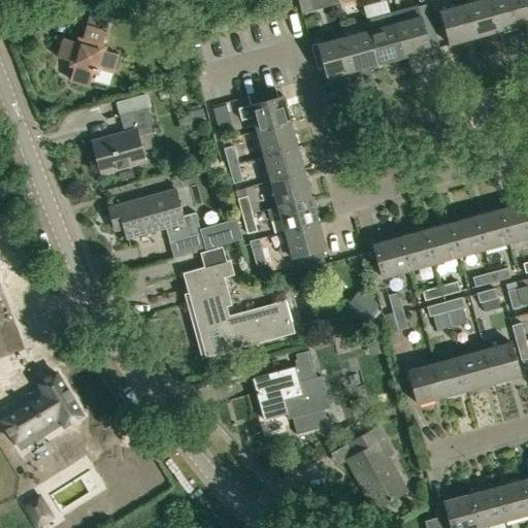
[(298,0),(302,12),(311,10),(309,3),(315,1),(314,0),(298,0)]
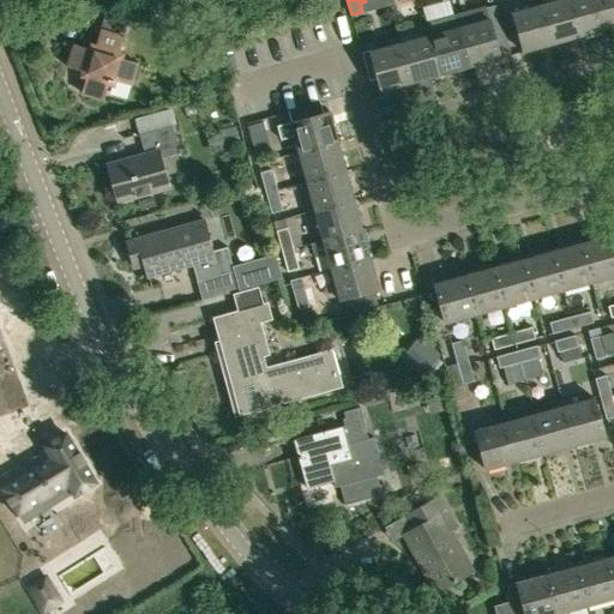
[(523,53),(553,44),(543,5),(541,0),(528,0),(530,8),(512,13),(523,53)]
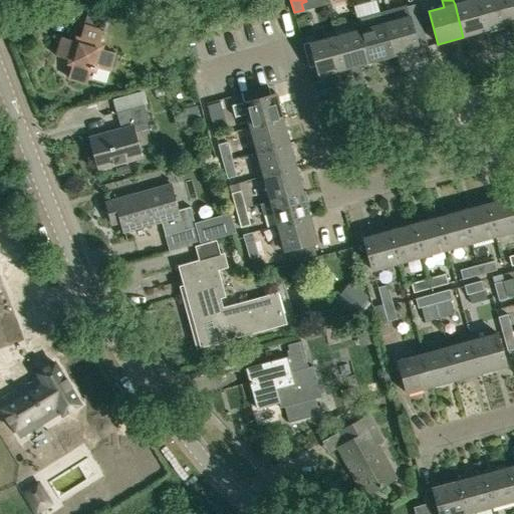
[(463,37),(488,30),(479,0),(468,0),(455,4),(463,37)]
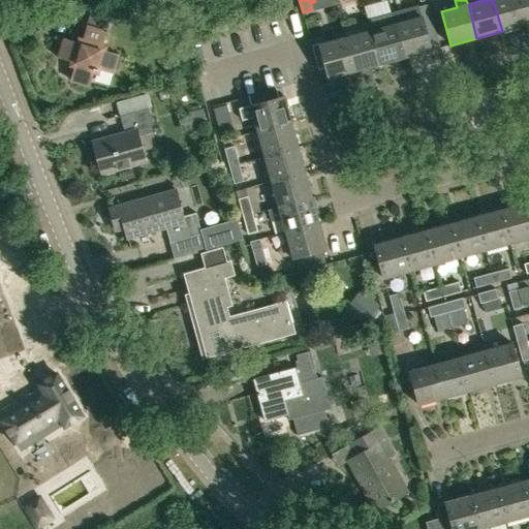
[(493,0),(502,31),(527,25),(520,0),(493,0)]
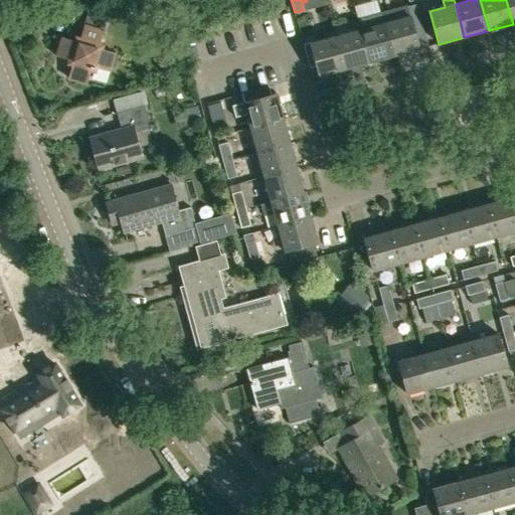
[(514,0),(506,0),(513,24),(514,22),(514,0)]
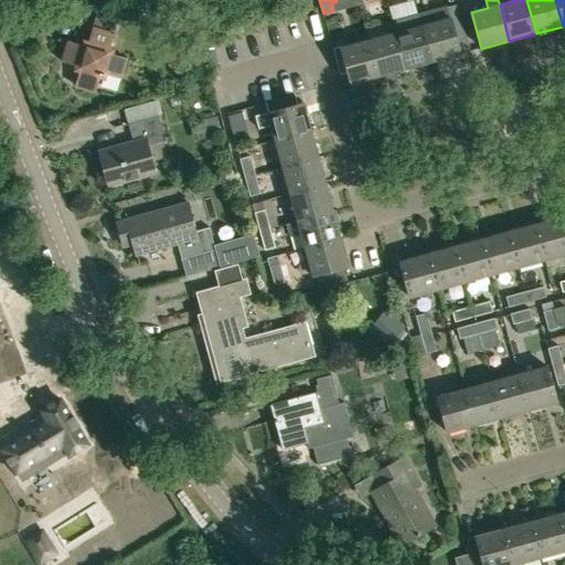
[(460,54),(450,19),(447,8),(419,16),(432,62),(460,54)]
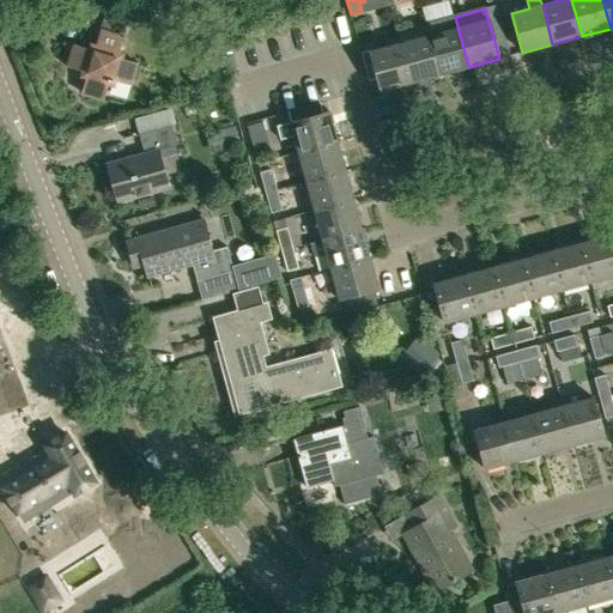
[(121,41),(122,36),(123,36),(127,22),(104,14),(93,50),(73,44),(66,66),(87,72),(82,93),(103,99),(109,79),(131,85),(137,62),(116,56),(117,53),(120,53),(122,53),(123,50),(125,49),(125,47),(125,46),(123,44),(122,42),(121,41)]
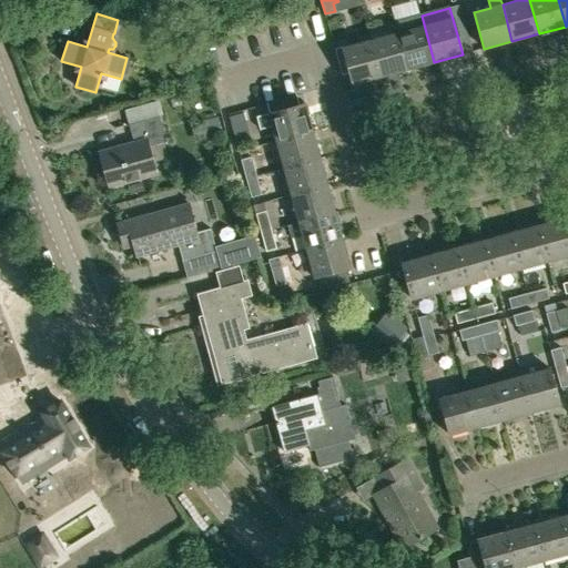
[(434,62),(422,16),(395,23),(407,69),(434,62)]
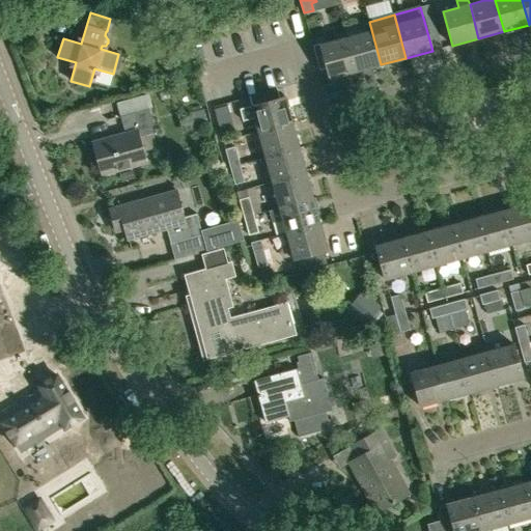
[(381,64),(369,22),(368,22),(371,31),(346,38),(356,72),(381,64)]
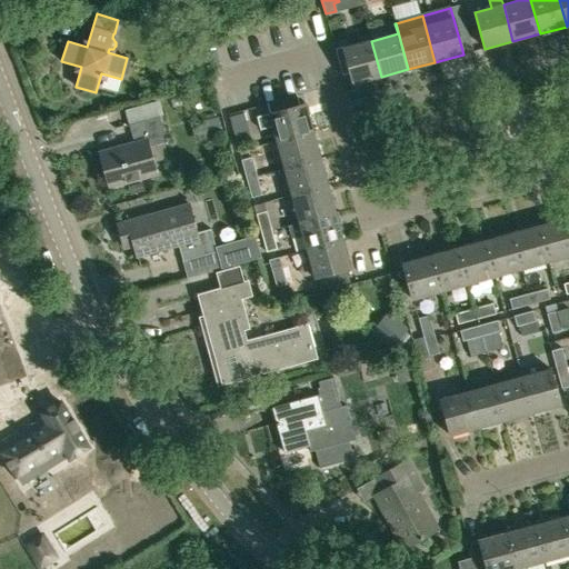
[(352,85),(381,77),(371,41),(349,47),(343,49),(352,81),(352,85)]
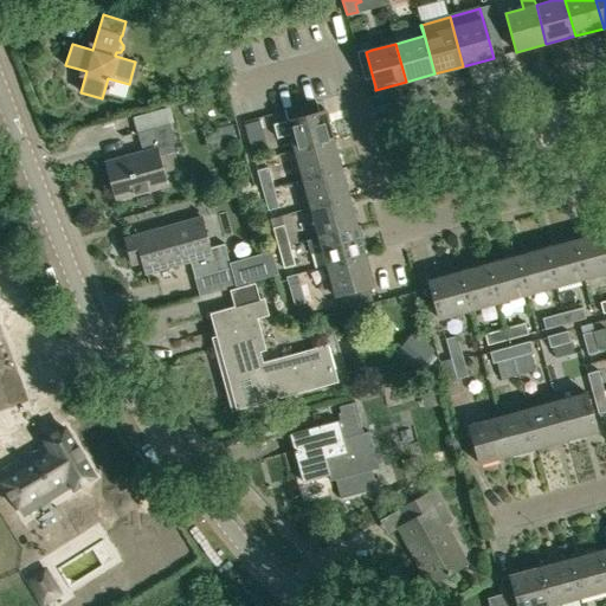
[(363,78),(372,76),(366,52),(358,55),(363,78)]
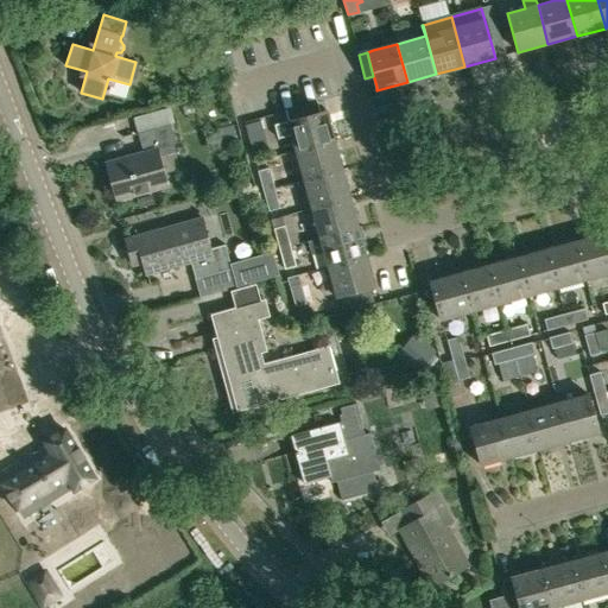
[(482,105),(485,116),(507,112),(505,100),(482,105)]
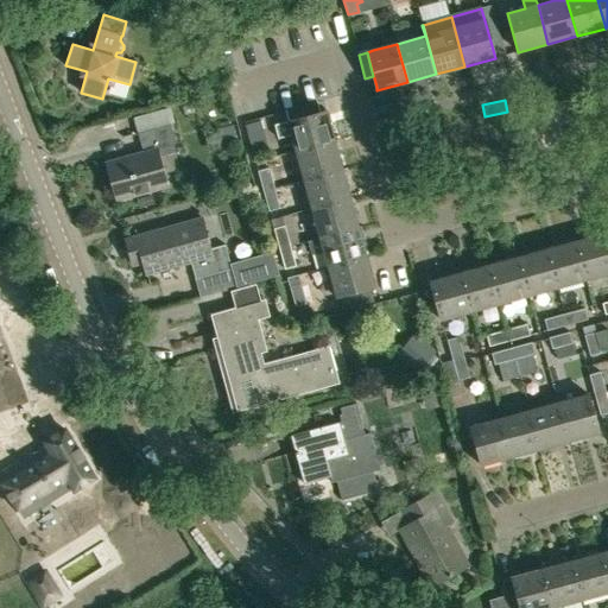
[(285,112),(289,121),(321,113),(317,102),(285,112)]
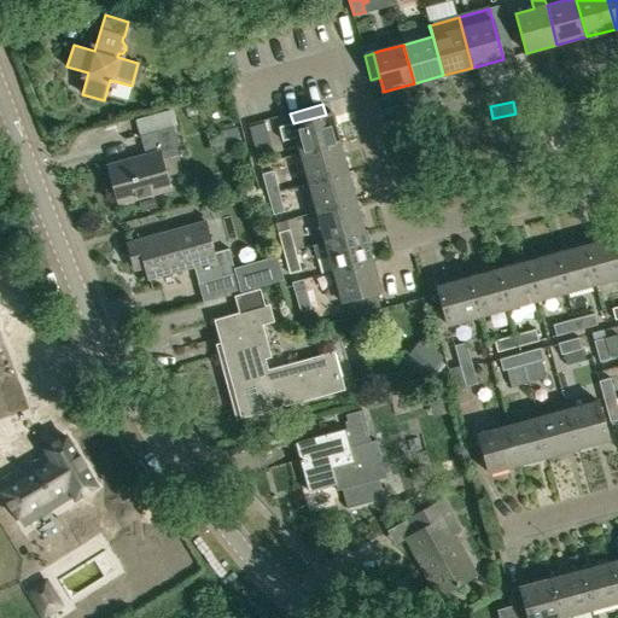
[(284,141),(296,138),(301,153),(340,143),(332,112),(326,115),(293,123),(279,127),(284,141)]
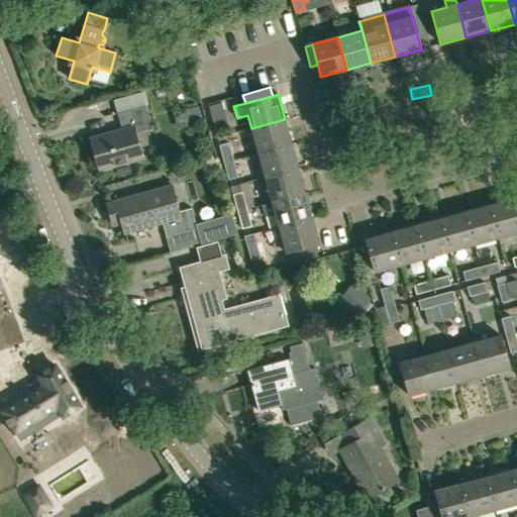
[(214,131),(215,131),(225,128),(220,110),(224,109),(221,100),(207,104),(214,131)]
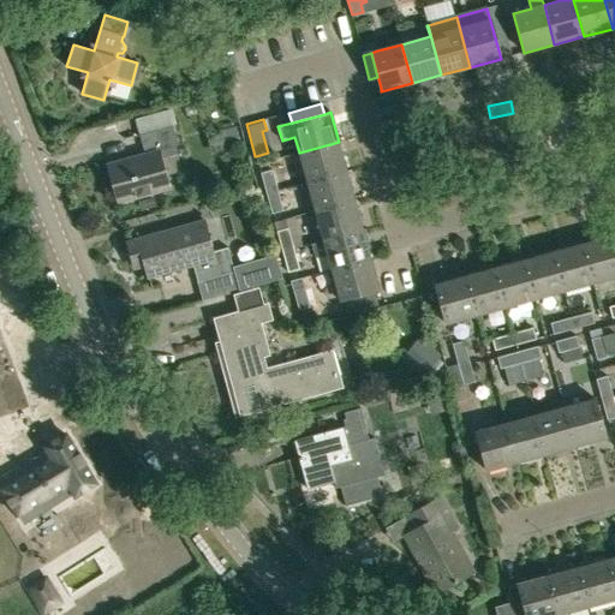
[(144,155),(108,165),(118,202),(168,189),(166,177),(161,159),(177,154),(180,154),(172,125),(139,135),(144,155)]
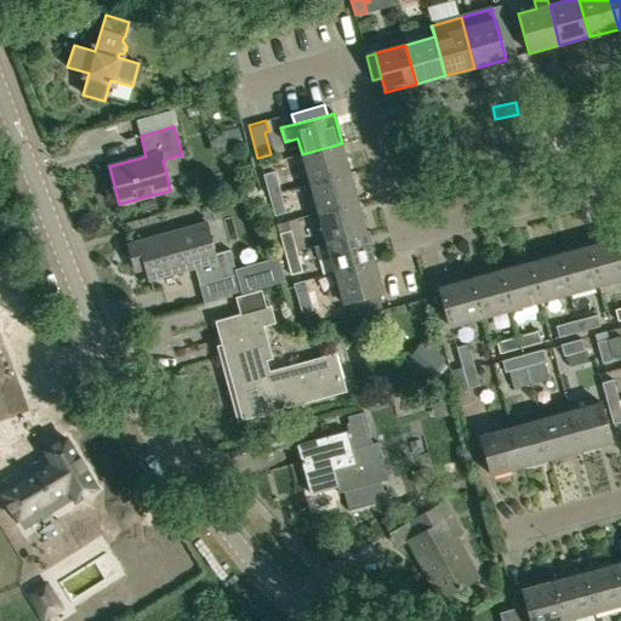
[(342,143),(302,154),(309,184),(349,174),(342,143)]
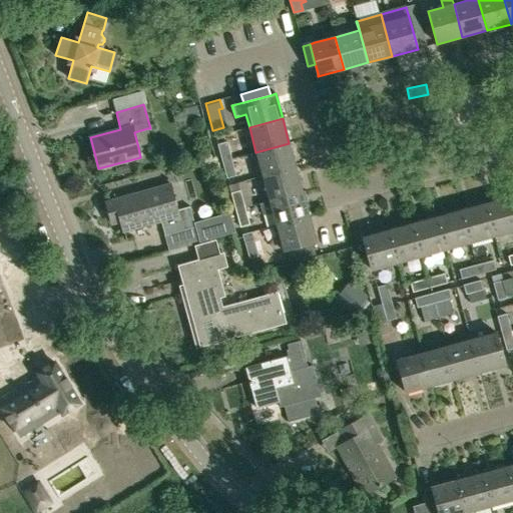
[(221,161),(231,158),(226,141),(216,144),(221,161)]
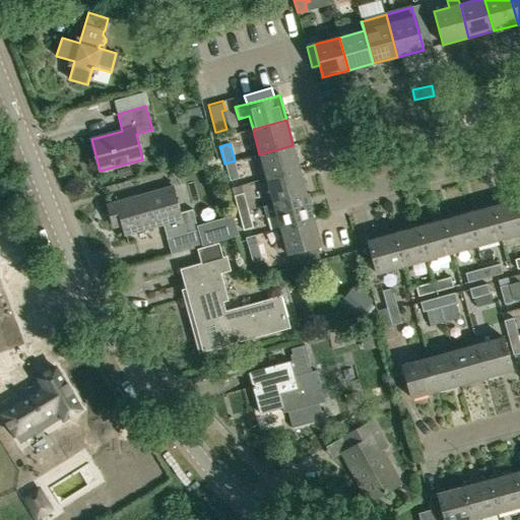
[(300,170),(293,145),(259,154),(266,179),(300,170)]
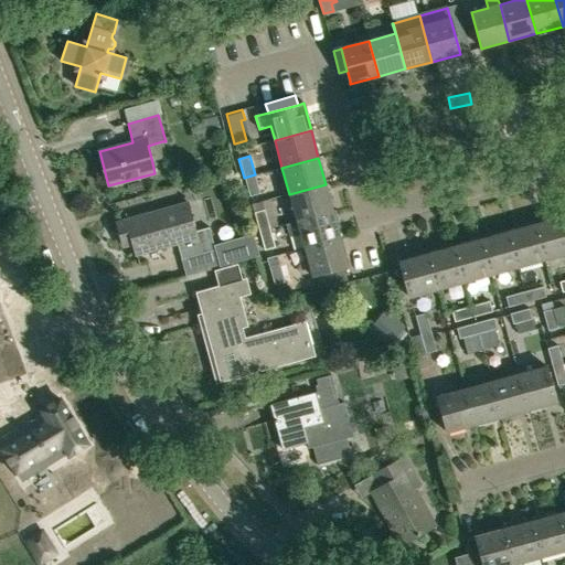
[(260,194),(255,174),(244,178),(249,196),(260,194)]
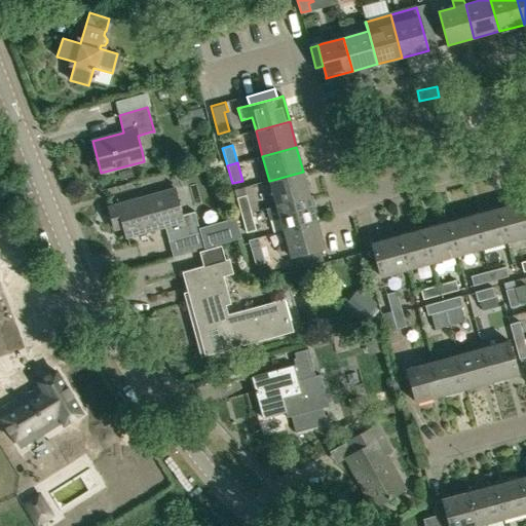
[(310,196),(303,172),(269,181),(276,207),(310,196)]
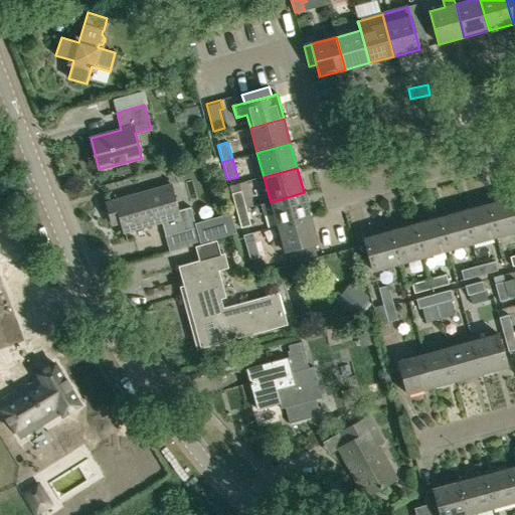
[(107,203),(113,225),(122,222),(125,232),(162,222),(166,237),(196,228),(190,207),(178,211),(171,186),(107,203)]
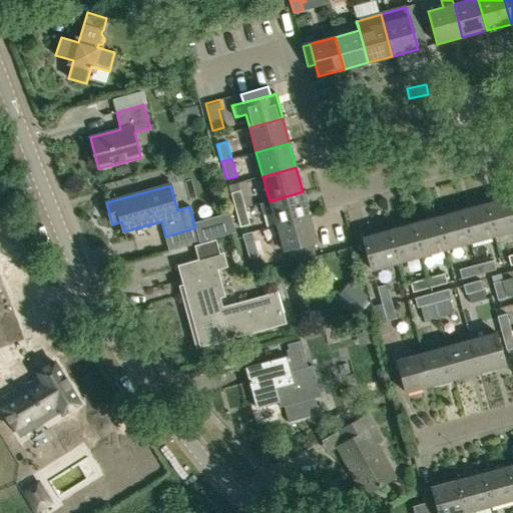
[(235,210),(245,207),(240,190),(230,192),(235,210)]
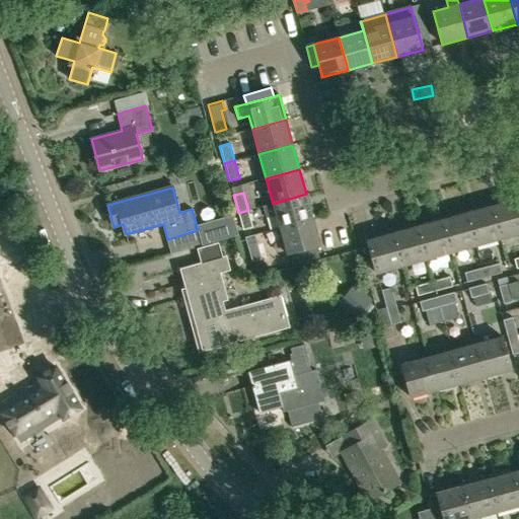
[(280,228),(313,219),(306,194),(273,204),(262,207),(266,218),(276,215),(280,228)]
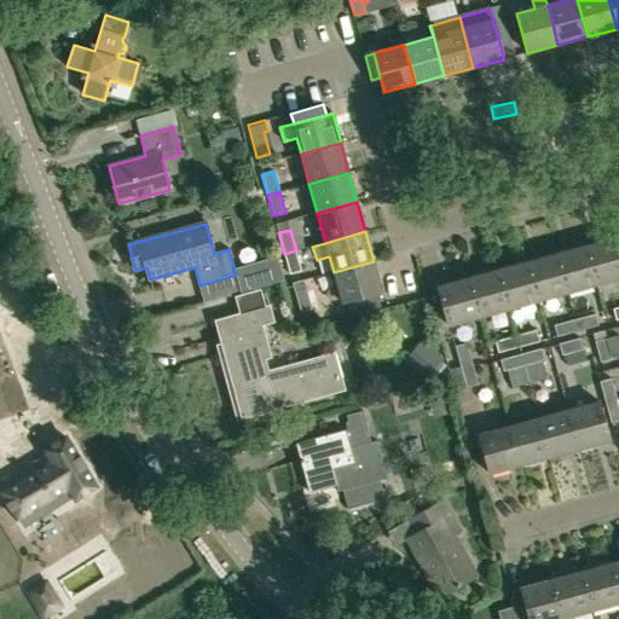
[(586,246),(597,285),(618,278),(618,247),(617,237),(586,246)]
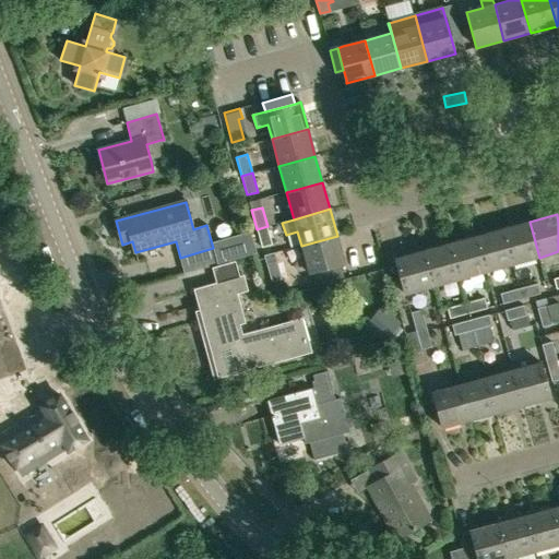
[(502,229),(512,265),(539,258),(530,222),(502,229)]
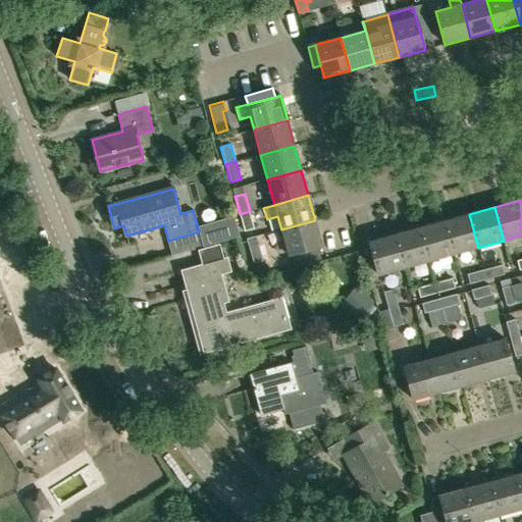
[(254,228),(250,211),(240,214),(244,231),(254,228)]
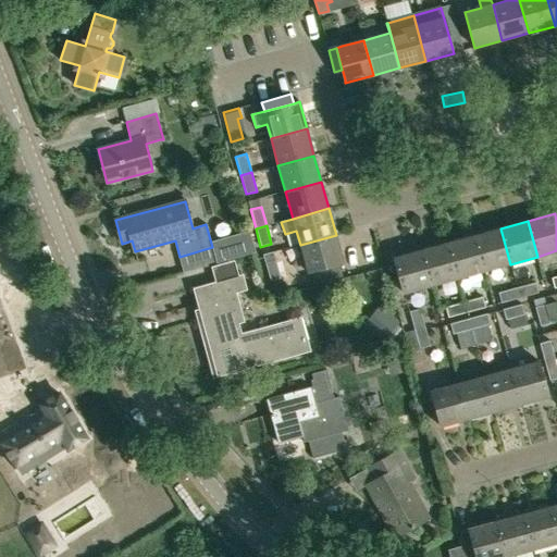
[(474,235),(484,271),(510,264),(500,229),(474,235)]
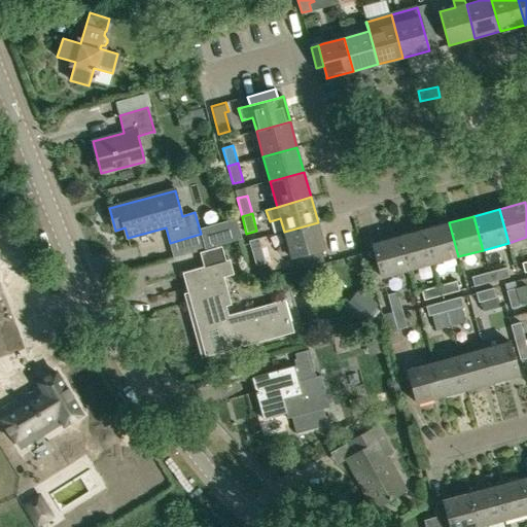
[(325,248),(318,222),(284,232),(291,257),(293,257),(319,250),(325,248)]
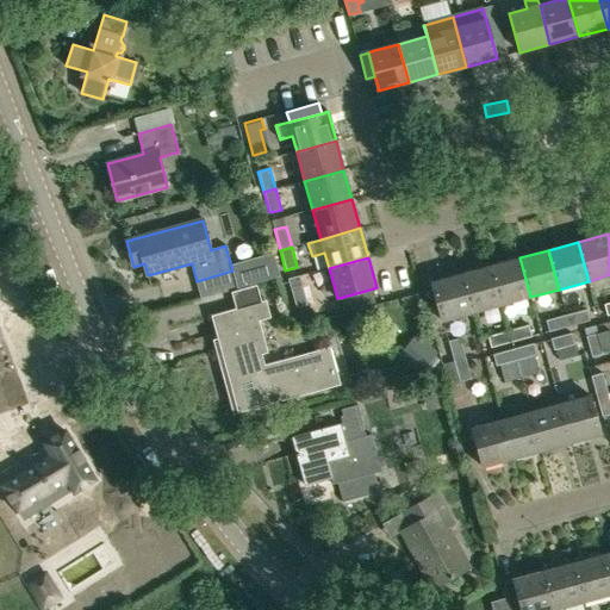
[(490,266),(500,305),(530,297),(520,257),(490,266)]
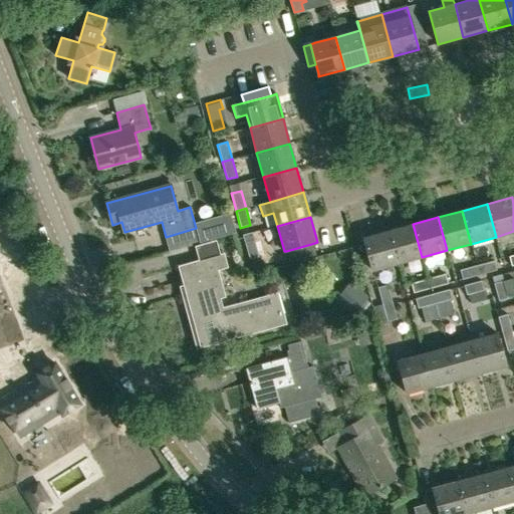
[(388,231),(397,264),(422,257),(413,224),(388,231)]
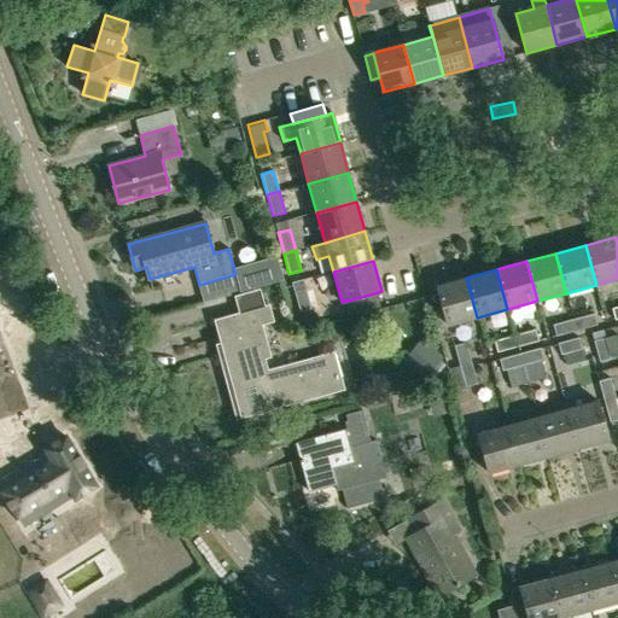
[(477,318),(466,278),(437,286),(448,326),(477,318)]
